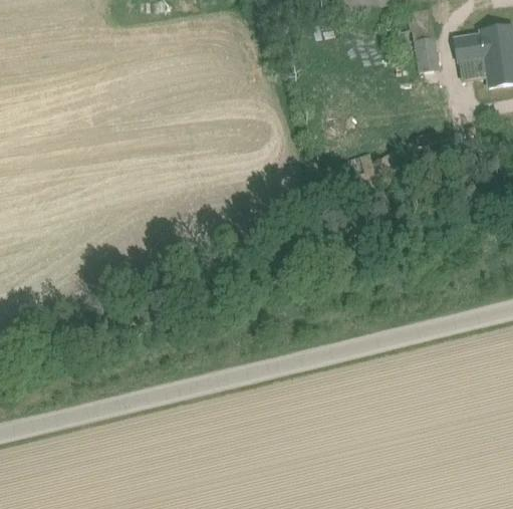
[(390,43),(405,41),(413,39),(409,10),(385,14),(390,43)]
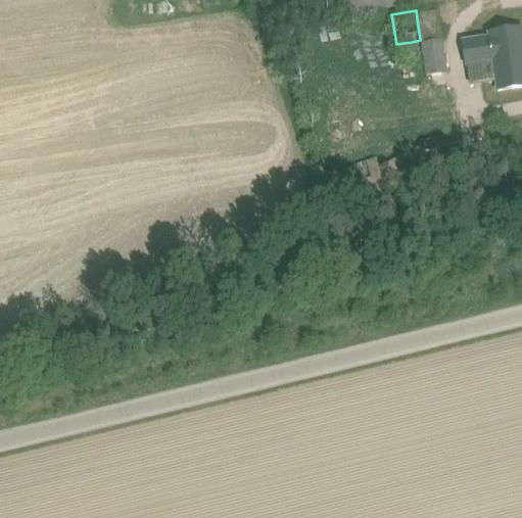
[(521,83),(521,30),(521,25),(486,31),(487,33),(461,36),(465,64),(491,60),(495,88),(521,83)]
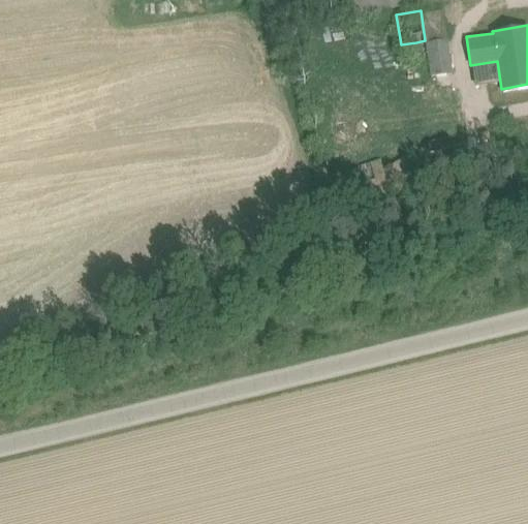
[(425,40),(416,42),(420,64),(428,62),(430,74),(453,71),(447,37),(425,40)]
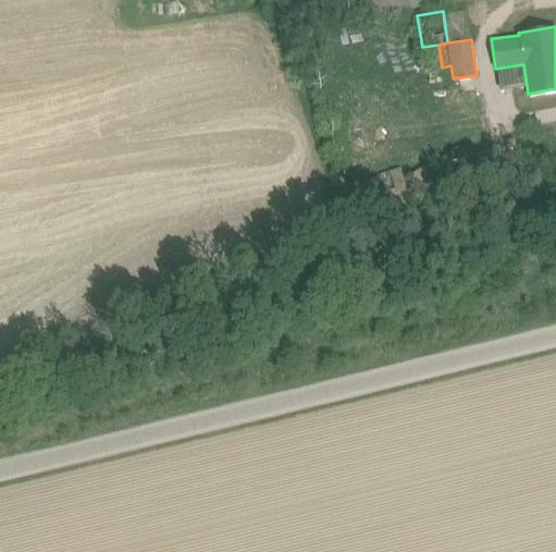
[(456,185),(455,183),(446,157),(410,170),(407,160),(363,176),(363,175),(348,181),(365,231),(397,220),(392,206),(456,185)]
